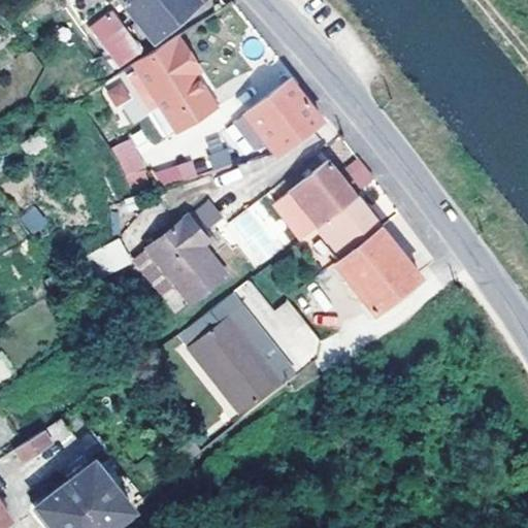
[(203,2),(201,0),(127,0),(161,41),(203,2)]
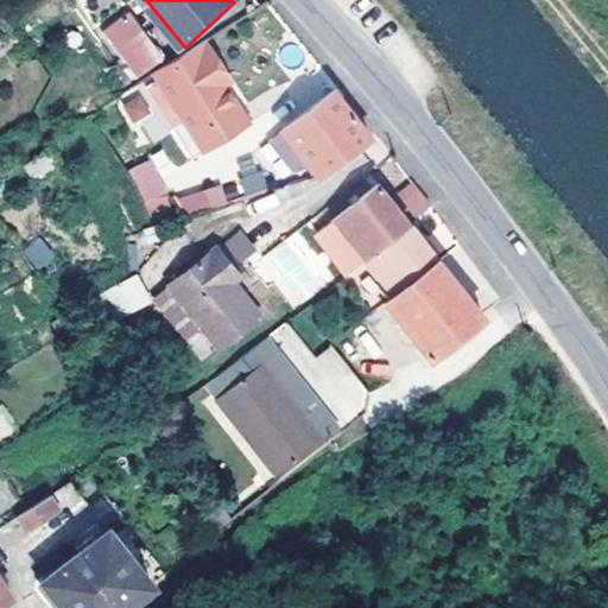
[(147,29),(133,10),(105,32),(141,76),(165,56),(144,31),(147,29)]
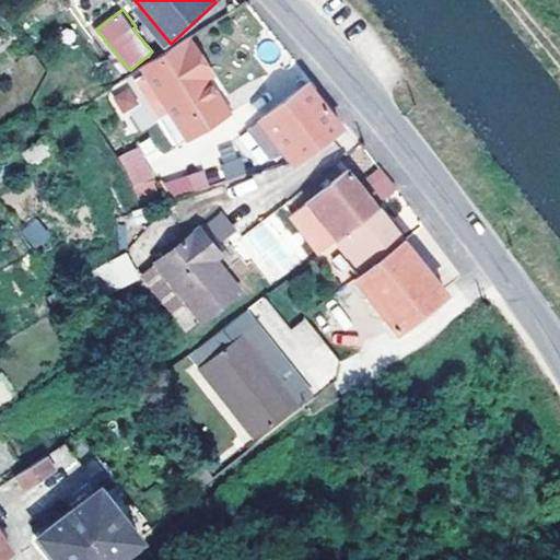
[(147,67),(150,72),(190,46),(187,41),(148,67),(147,67)]
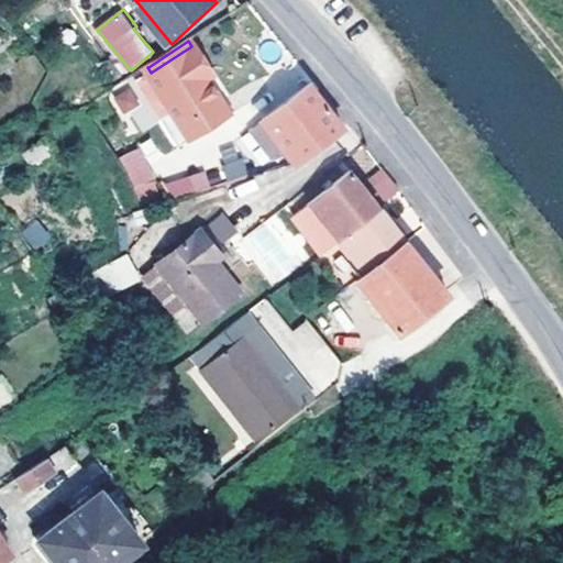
[(199,41),(191,46),(211,76),(219,70),(199,41)]
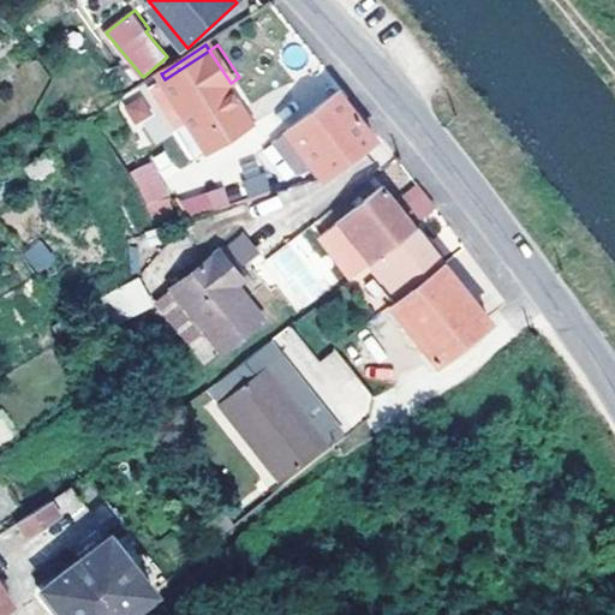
[(231,83),(209,51),(165,79),(212,153),(257,125),(231,83)]
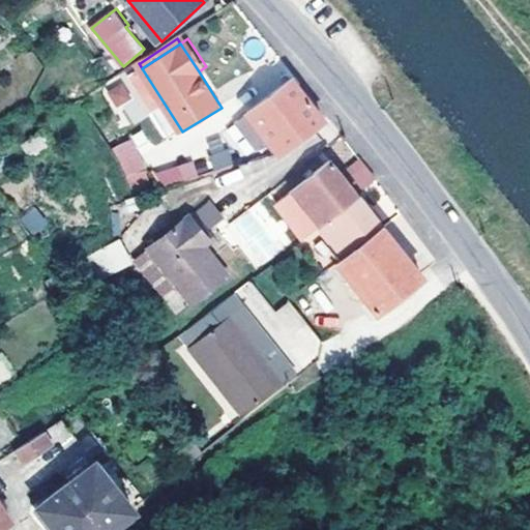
[(282,152),(326,120),(307,94),(296,79),(252,111),(282,152)]
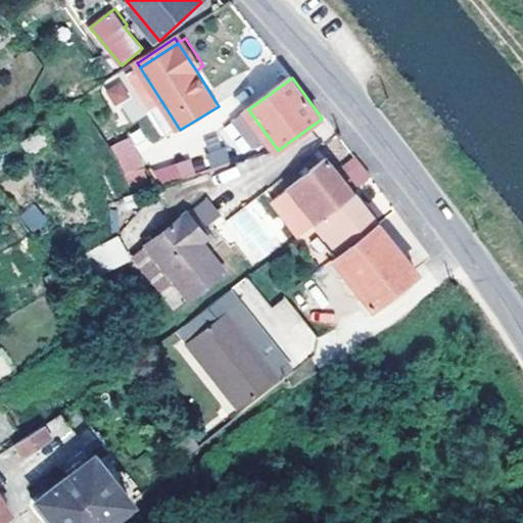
[(155,107),(147,112),(163,136),(172,131),(155,107)]
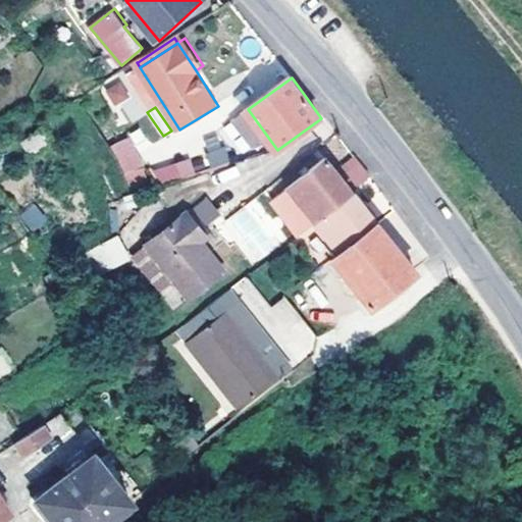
[(52,144),(31,112),(9,128),(31,159),(52,144)]
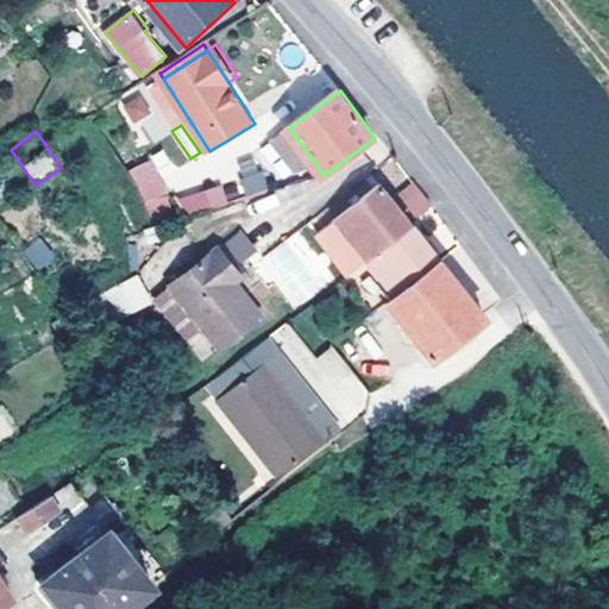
[(163,151),(174,167),(180,162),(169,146),(163,151)]
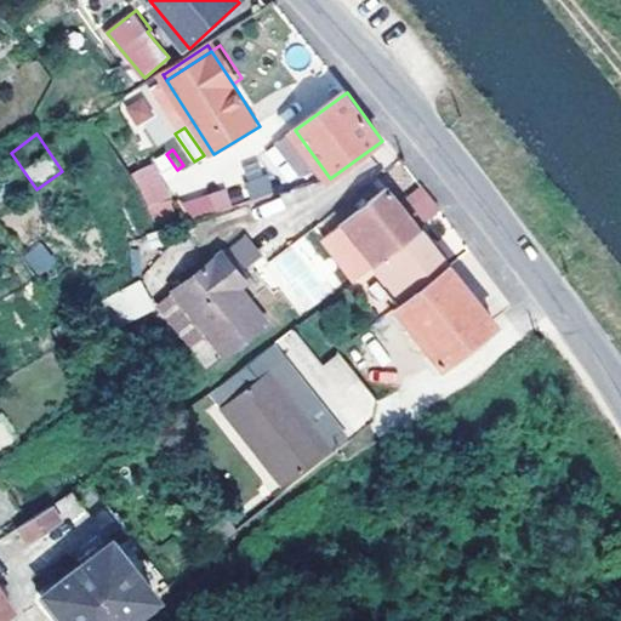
[(166,177),(177,170),(166,154),(157,160),(166,177)]
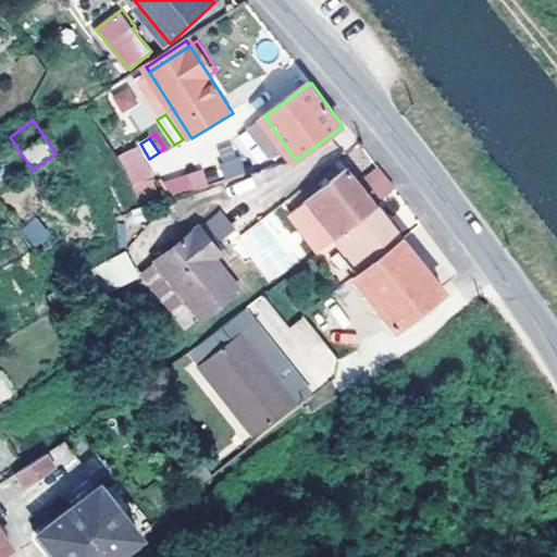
[(137,198),(157,189),(138,146),(119,155),(137,198)]
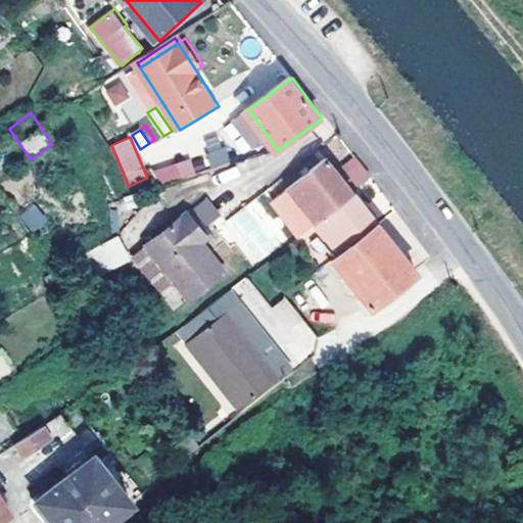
[(206,165),(227,165),(228,142),(207,142),(206,165)]
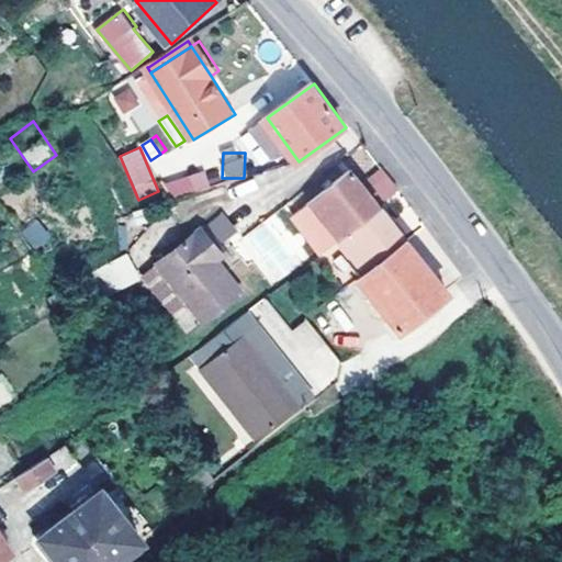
[(169,199),(210,187),(204,169),(164,181),(169,199)]
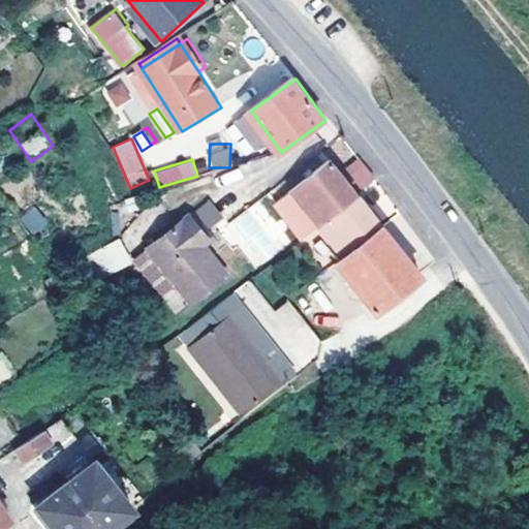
[(372,173),(367,165),(350,179),(334,159),(279,203),(306,238),(321,226),(328,221),(363,195),(361,194),(377,180),(372,173)]
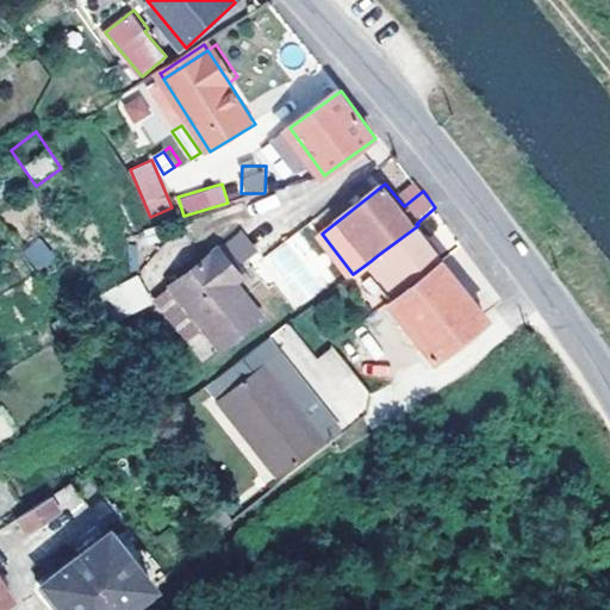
[(378,255),(404,286),(408,290),(444,261),(433,244),(418,225),(378,255)]
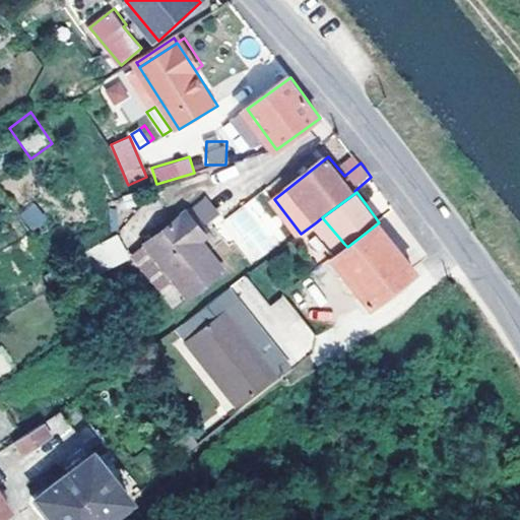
[(189,208),(204,226),(219,213),(204,195),(189,208)]
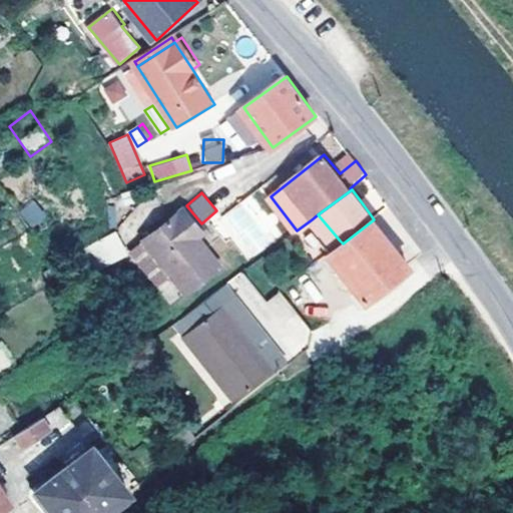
[(216,217),(244,261),(281,236),(252,193),(216,217)]
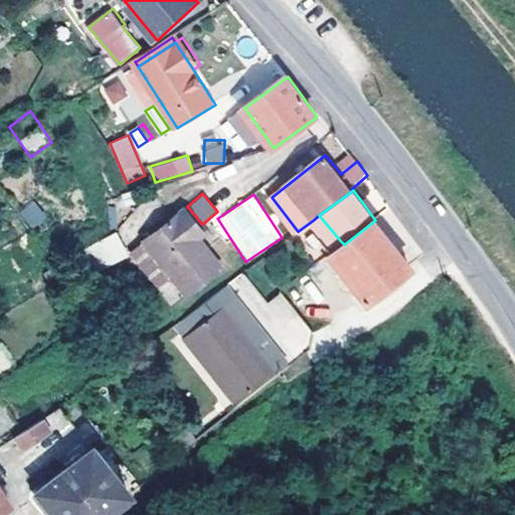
[(33,200),(19,213),(33,228),(47,215),(33,200)]
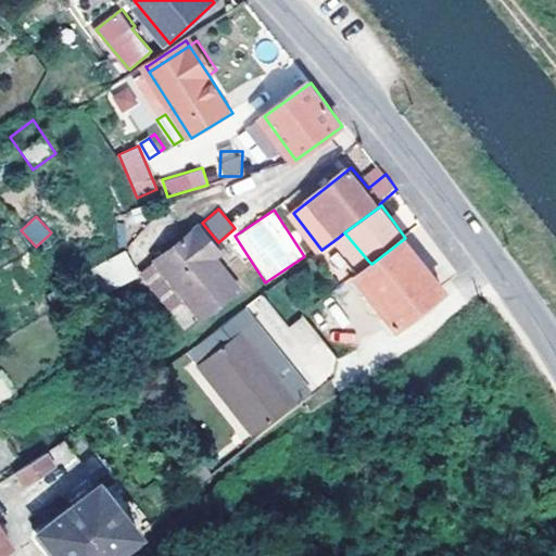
[(205,314),(241,283),(216,253),(211,248),(217,242),(202,225),(161,258),(205,314)]
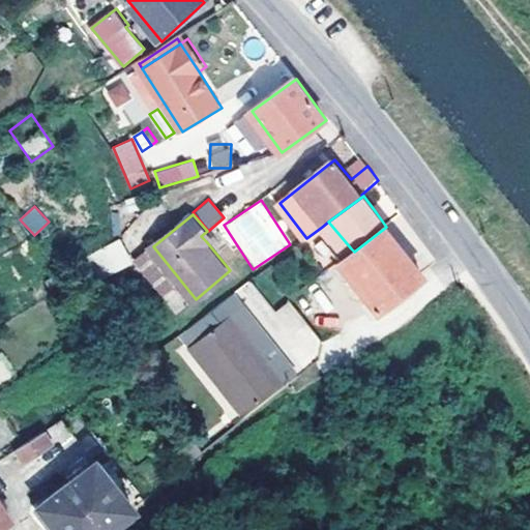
[(344,254),(351,248),(328,222),(322,227),(344,254)]
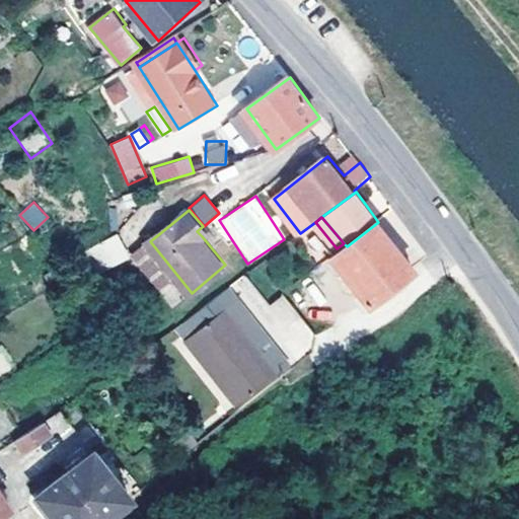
[(330,253),(372,308),(418,273),(378,222),(347,246),(344,243),(337,248),(330,253)]
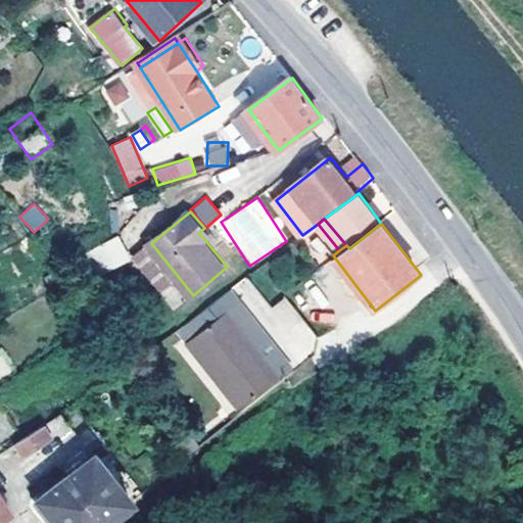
[(209,233),(204,228),(198,233),(203,238),(209,233)]
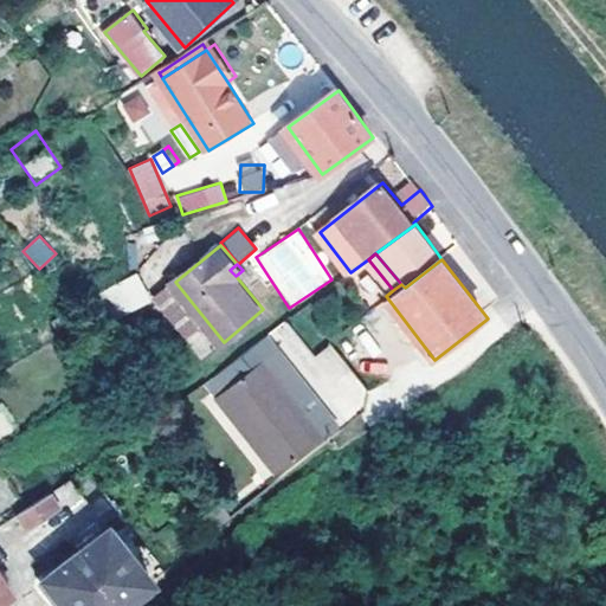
[(136,272),(104,289),(120,317),(152,301),(136,272)]
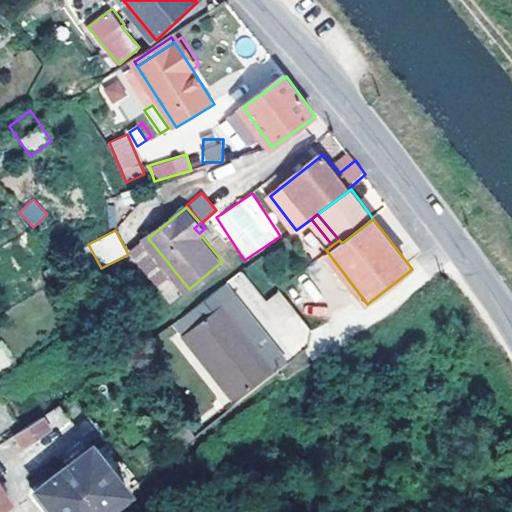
[(224,308),(275,370),(285,362),(235,298),(224,308)]
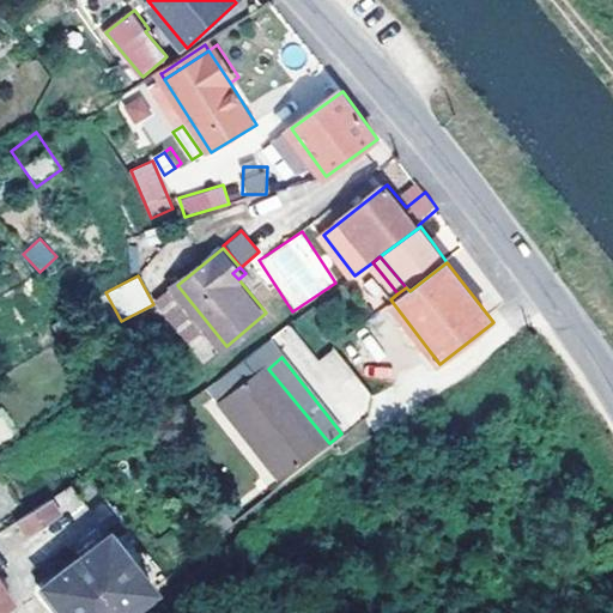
[(281,481),(329,443),(268,369),(220,405),(281,481)]
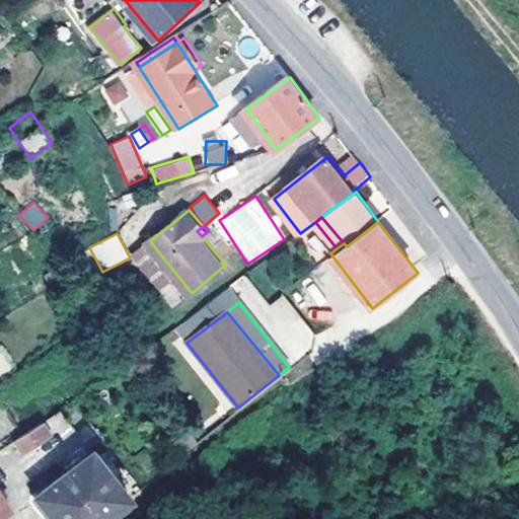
[(1,348),(0,348),(0,376),(13,369),(1,348)]
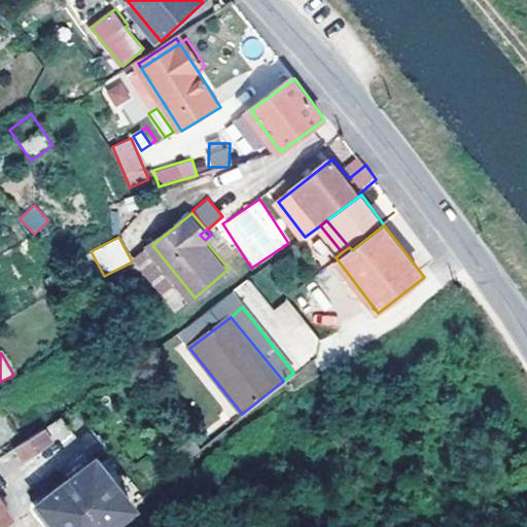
[(61,419),(47,427),(58,443),(70,434),(61,419)]
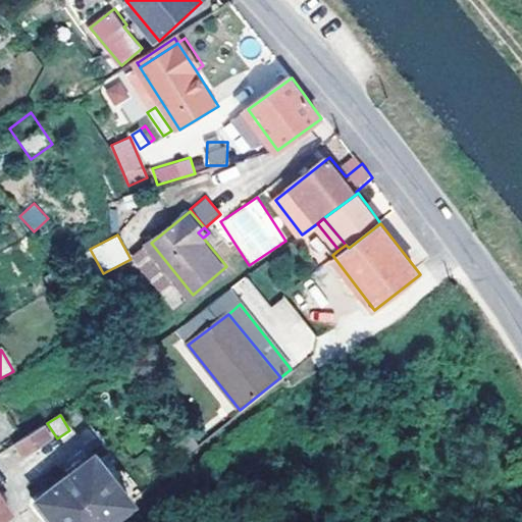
[(53,436),(45,422),(18,439),(27,453),(53,436)]
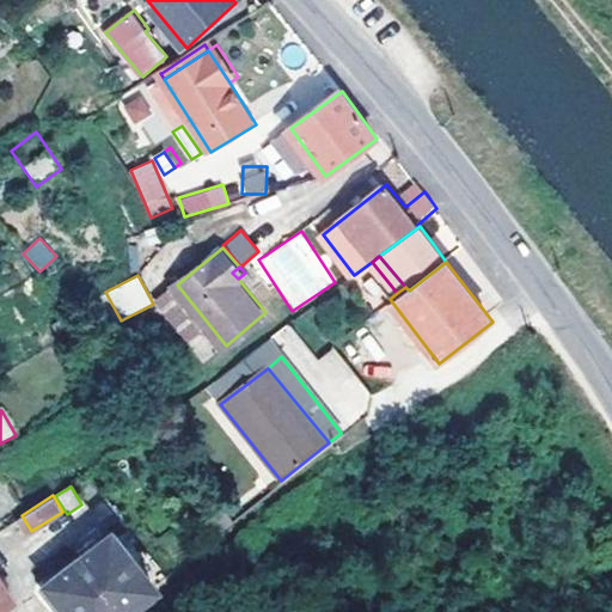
[(67,611),(126,611),(154,589),(110,530),(47,583),(67,611)]
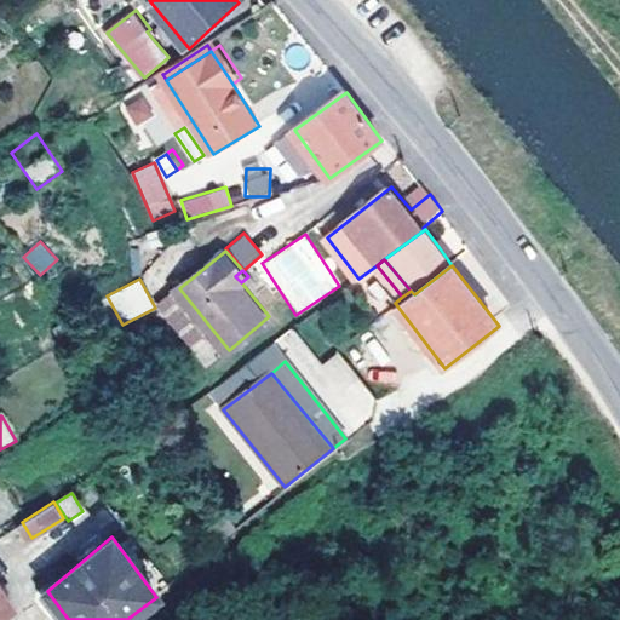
[(0,619),(1,619),(5,619),(17,610),(6,595),(0,585),(0,619)]
